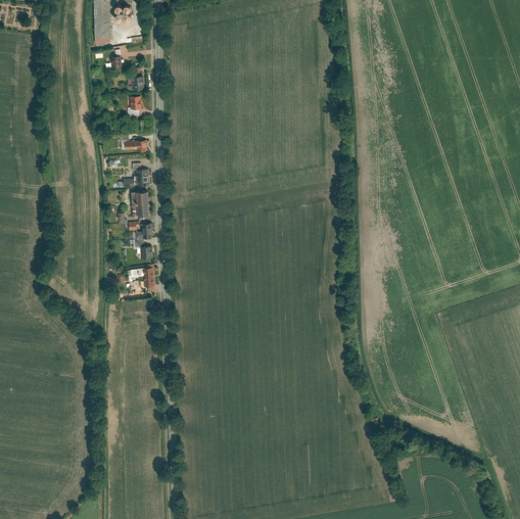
[(94,0),(95,47),(110,47),(110,30),(116,30),(115,9),(115,0),(94,0)]
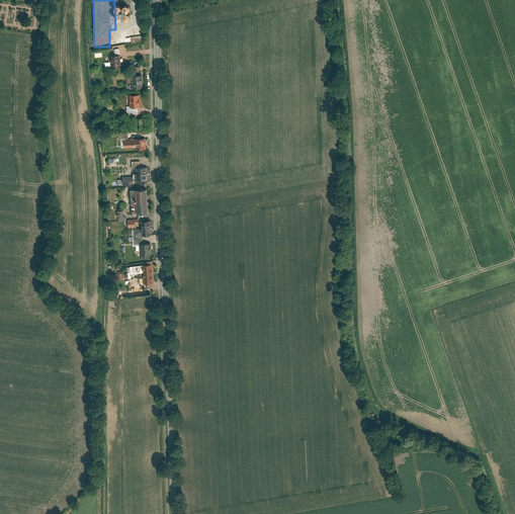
[(114,0),(114,9),(131,9),(130,0),(114,0)]
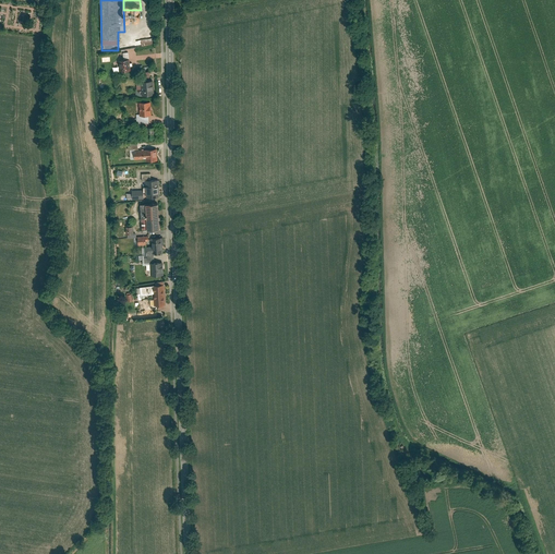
[(128,61),(118,62),(119,73),(129,72),(128,61)]
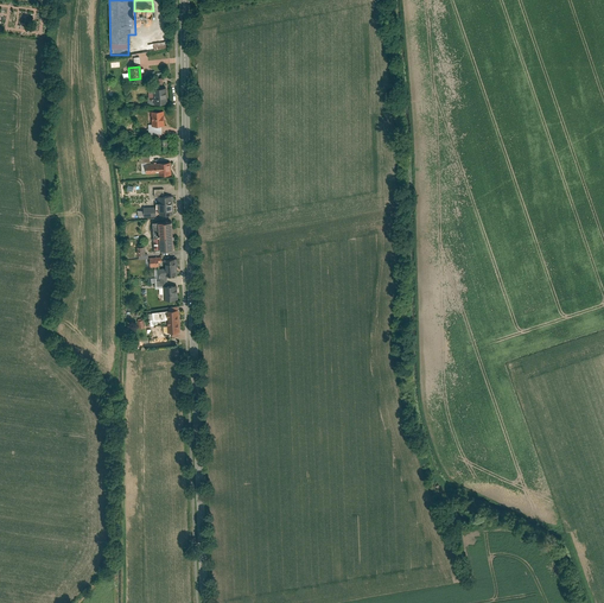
[(169,91),(156,93),(156,107),(170,106),(169,91)]
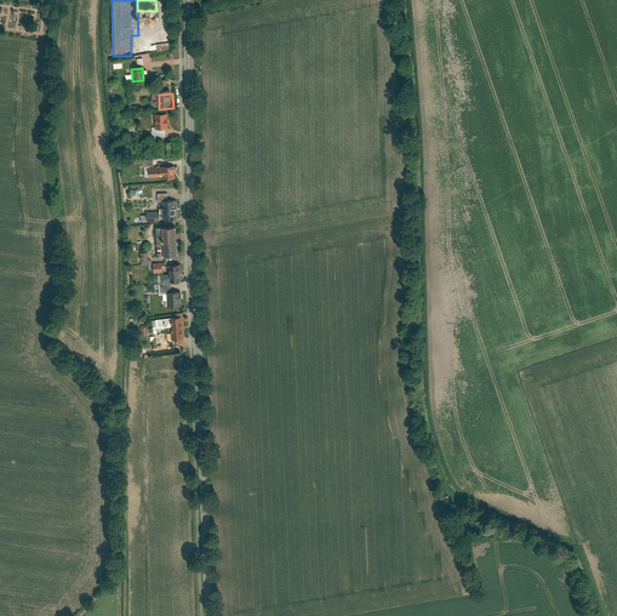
[(153,114),(154,126),(154,131),(164,130),(167,130),(166,114),(153,114)]
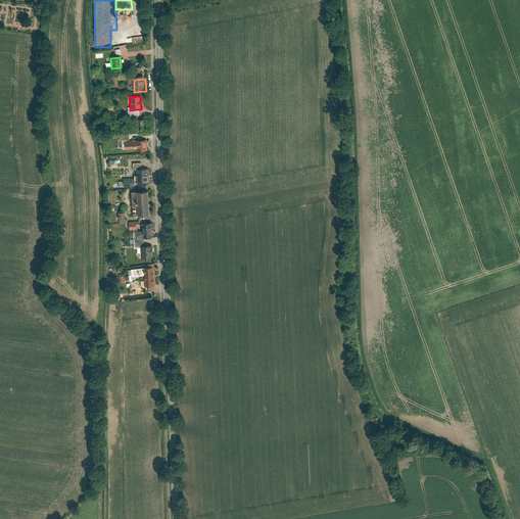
[(130,110),(130,106),(127,107),(127,118),(131,116),(131,121),(136,121),(139,121),(138,109),(130,110)]
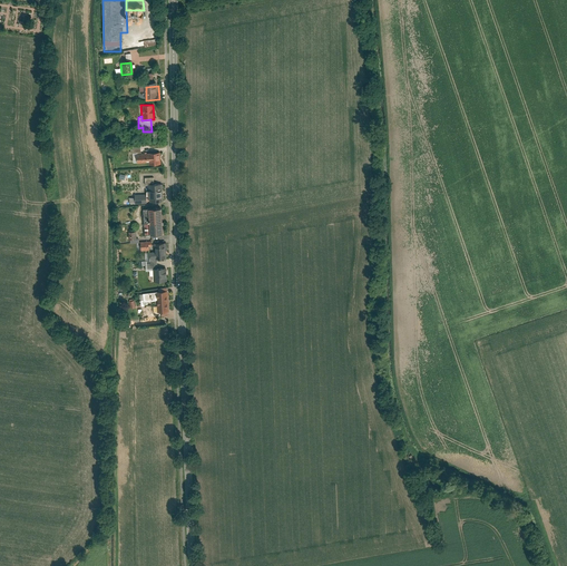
[(158,130),(148,132),(149,143),(158,142),(158,130)]
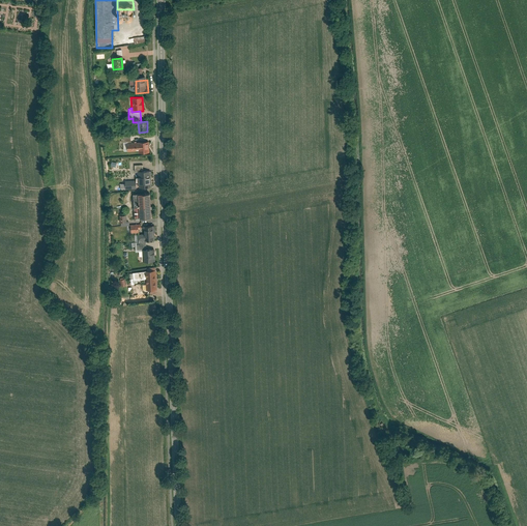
[(126,144),(127,152),(139,151),(140,154),(149,153),(148,143),(126,144)]
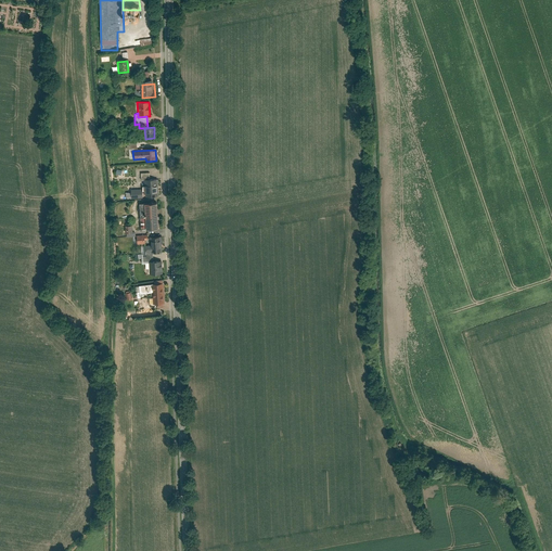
[(159,182),(148,183),(149,200),(162,200),(159,182)]
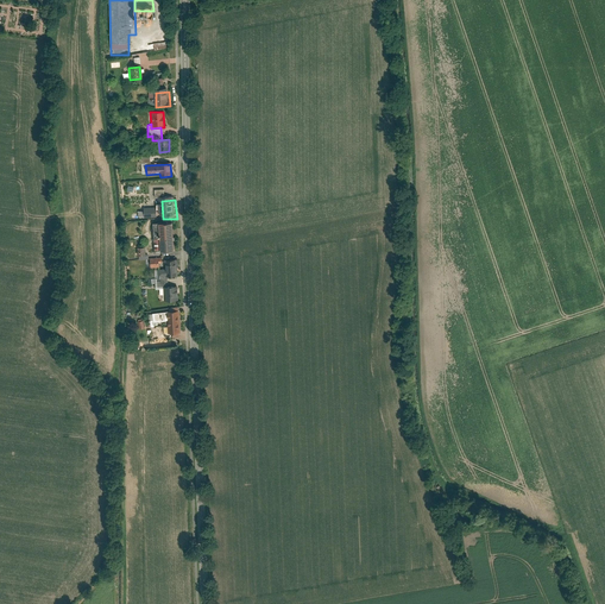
[(157,211),(144,212),(145,222),(157,221),(157,211)]
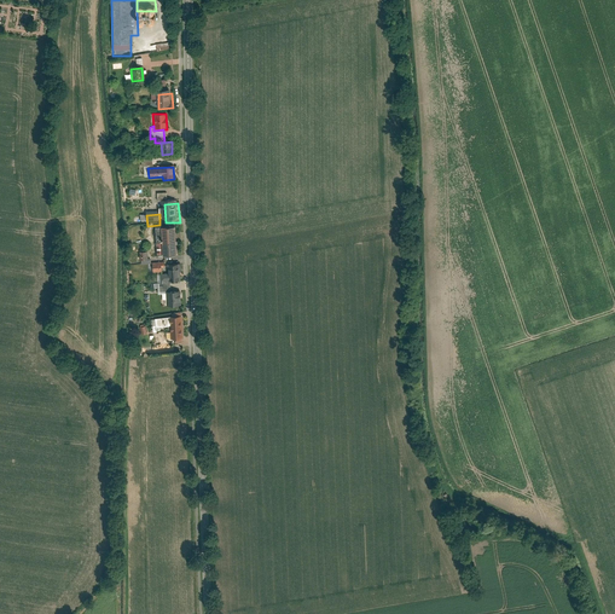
[(162,256),(177,255),(175,227),(161,229),(162,255),(162,256)]
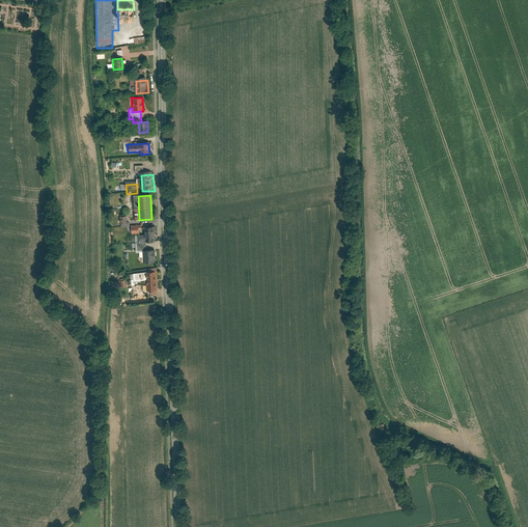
[(137,236),(138,243),(155,242),(154,227),(143,228),(144,236),(137,236)]
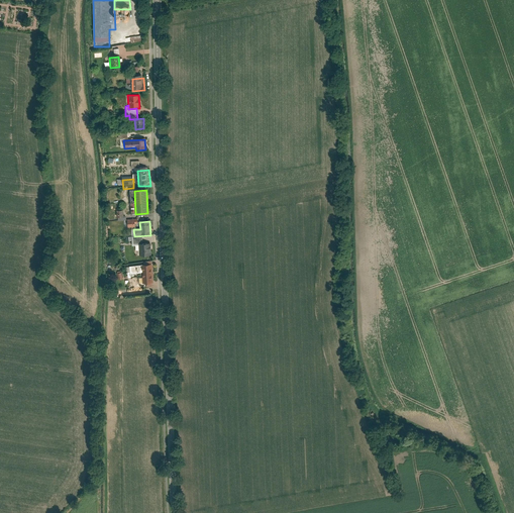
[(138,245),(139,257),(150,257),(149,244),(138,245)]
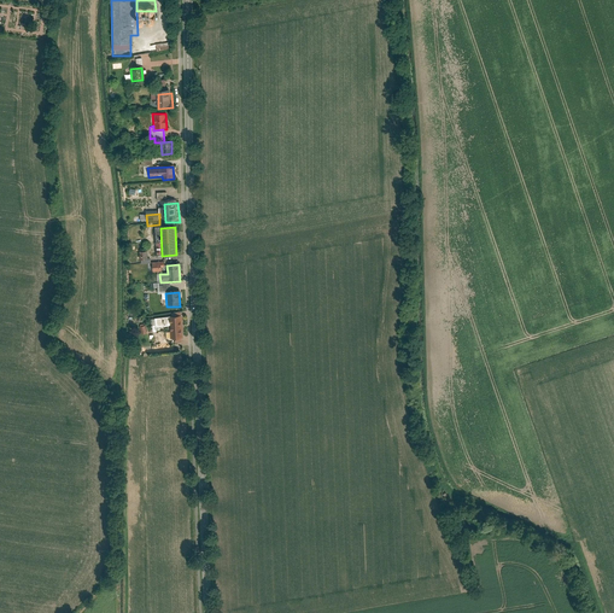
[(169,330),(182,328),(182,317),(168,317),(169,330)]
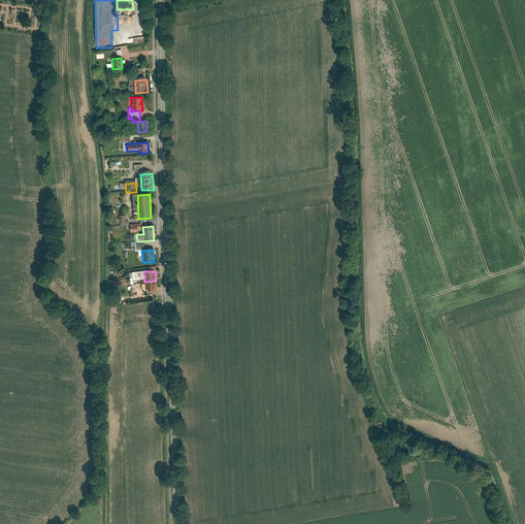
[(156,281),(144,282),(144,291),(157,290),(156,281)]
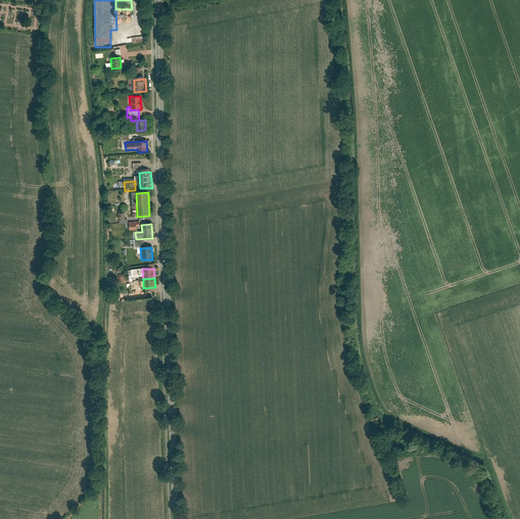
All buildings are outlined.
